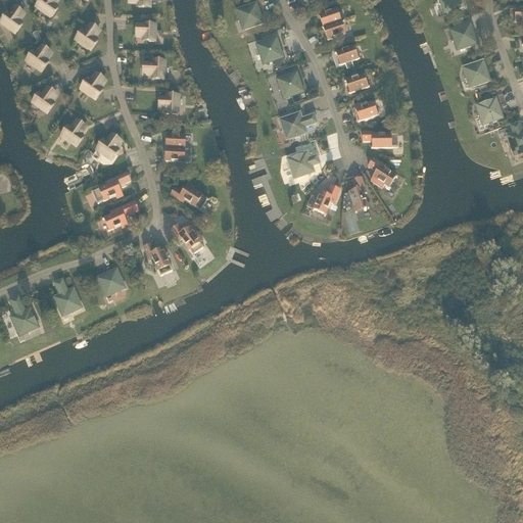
[(46,0),(46,1),(43,0),(42,0),(37,8),(52,19),(58,10),(55,7),(59,0),(46,0)]
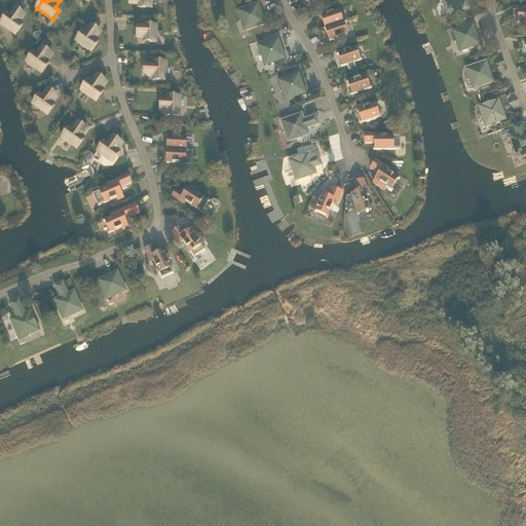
[(151,0),(129,0),(130,4),(140,5),(140,9),(151,9),(151,0)]
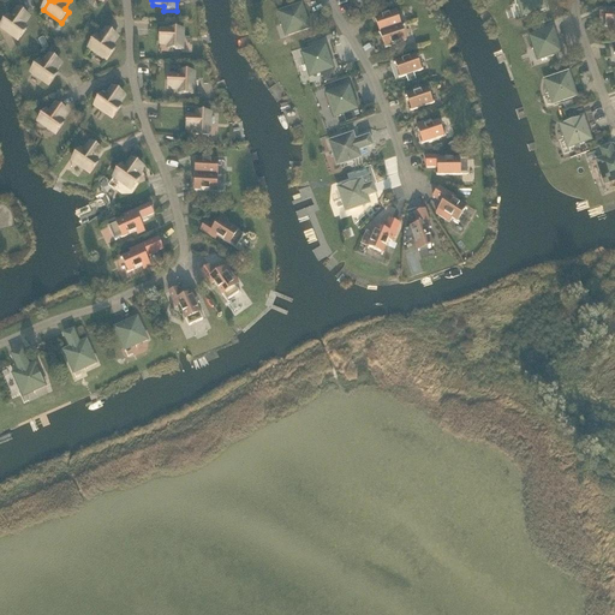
[(547,10),(543,0),(517,0),(523,18),(547,10)]
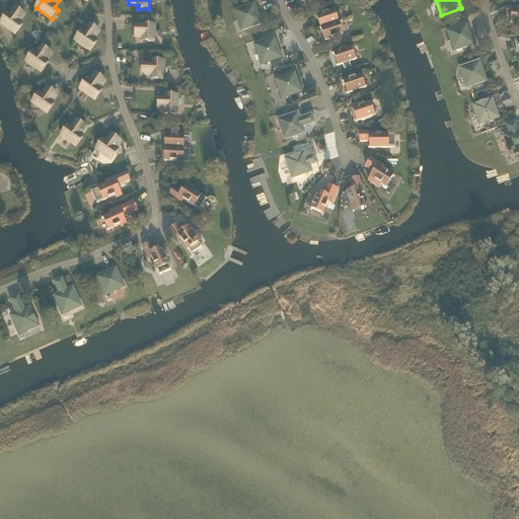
[(241,31),(262,24),(254,5),(235,12),(241,31)]
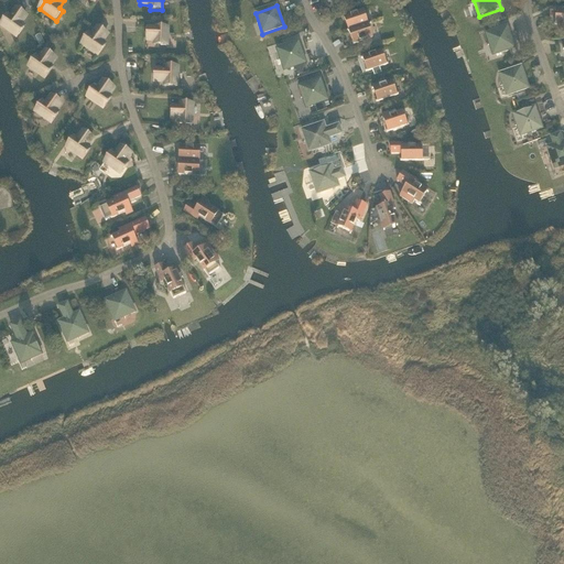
[(11,19),(8,17),(1,26),(18,38),(24,28),(21,25),(26,17),(17,10),(11,19)]
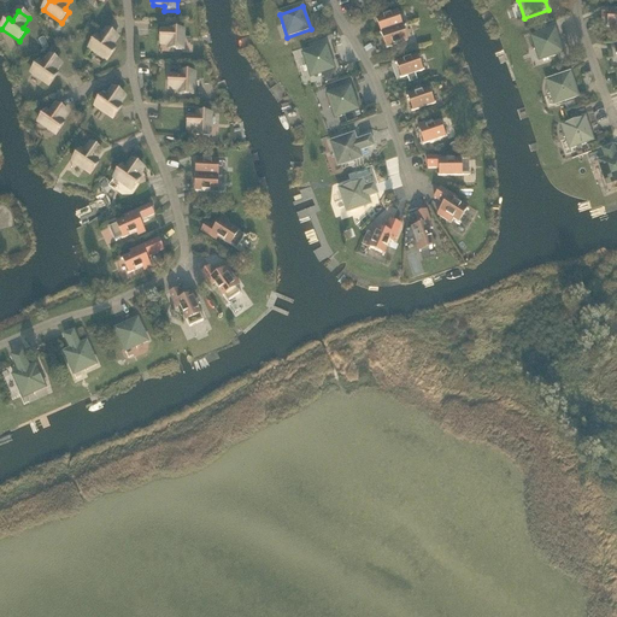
[(606,28),(616,28),(616,12),(607,12),(606,28)]
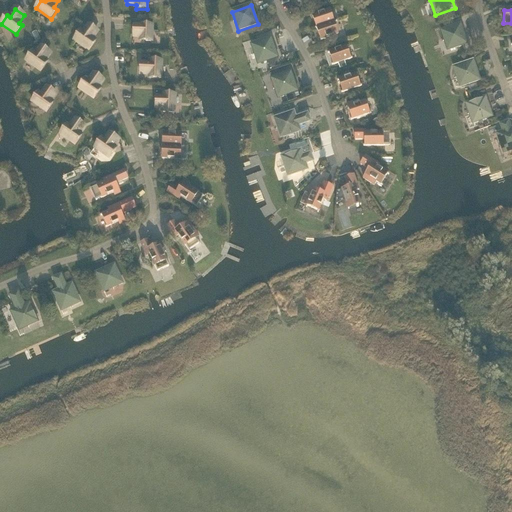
[(334,23),(330,11),(313,17),(317,29),(334,23)]
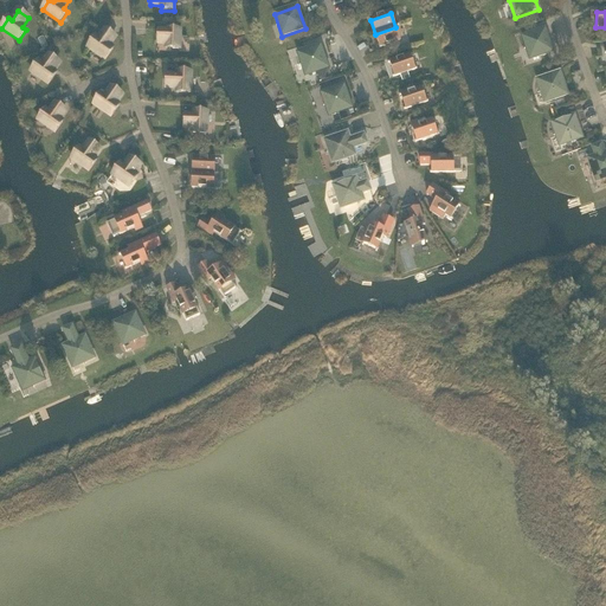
[(380,49),(401,42),(395,27),(375,34),(380,49)]
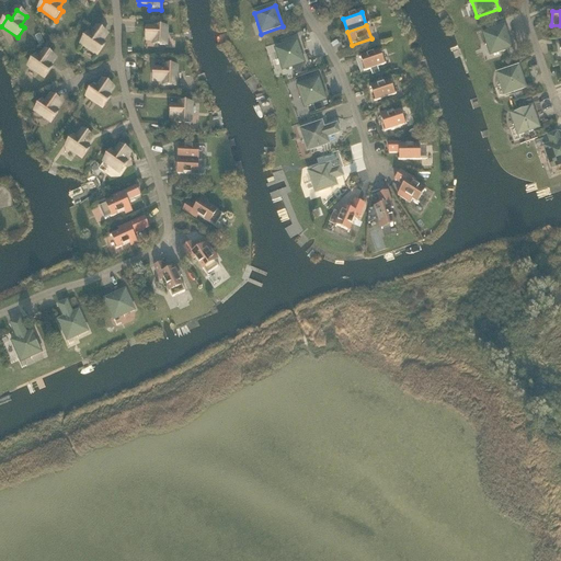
[(483,35),(491,56),(512,48),(505,27),(483,35)]
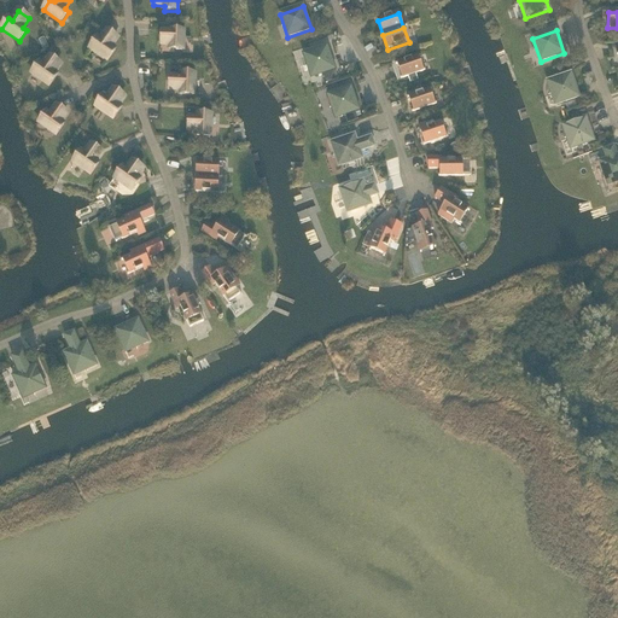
[(100,41),(98,39),(89,50),(108,62),(116,51),(111,48),(118,39),(108,31),(100,41)]
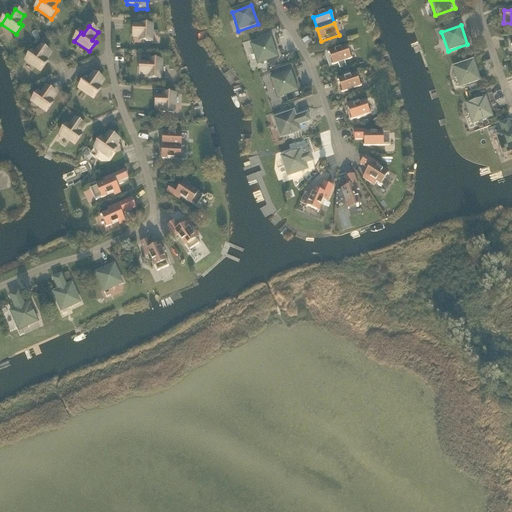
[(141,38),(141,42),(152,42),(153,26),(142,26),(142,27),(134,26),(134,37),(141,38)]
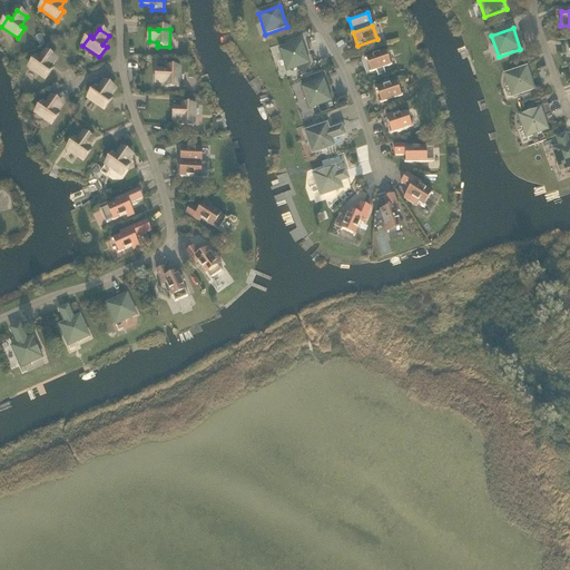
[(302,43),(281,50),(284,61),(286,61),(290,71),(298,69),(301,77),(312,74),(308,66),(310,65),(302,43)]
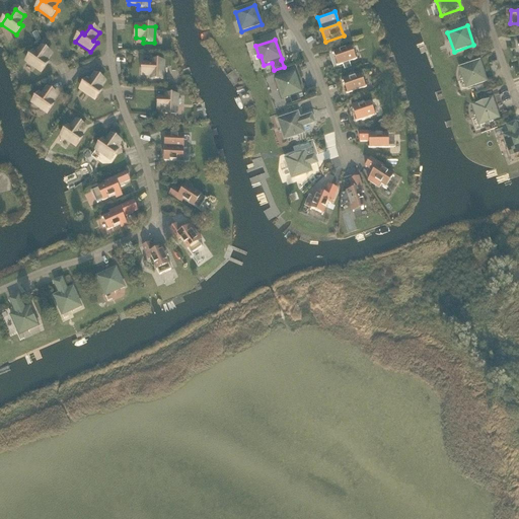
[(42,73),(49,64),(46,62),(51,54),(42,48),(36,56),(33,53),(26,62),(42,73)]
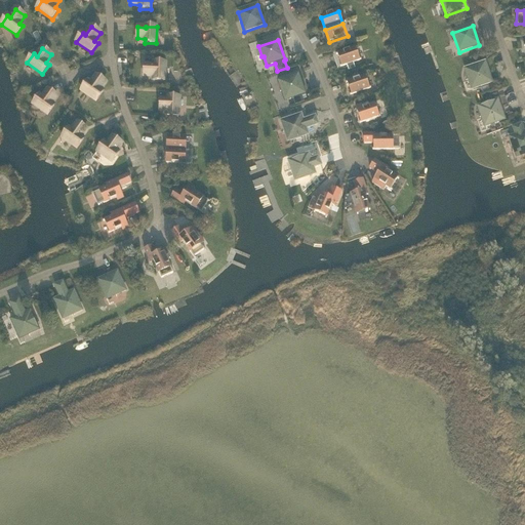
[(340,68),(361,61),(357,48),(336,55),(340,68)]
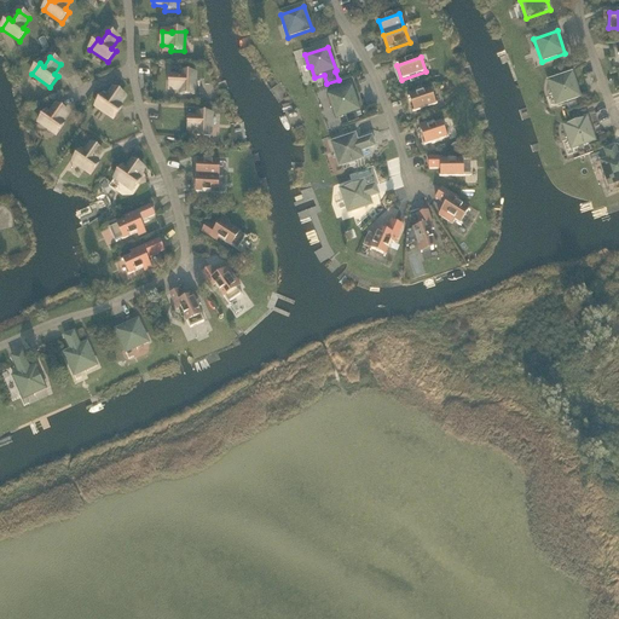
[(180,91),(180,96),(195,97),(196,75),(181,74),(181,77),(171,77),(171,91),(180,91)]
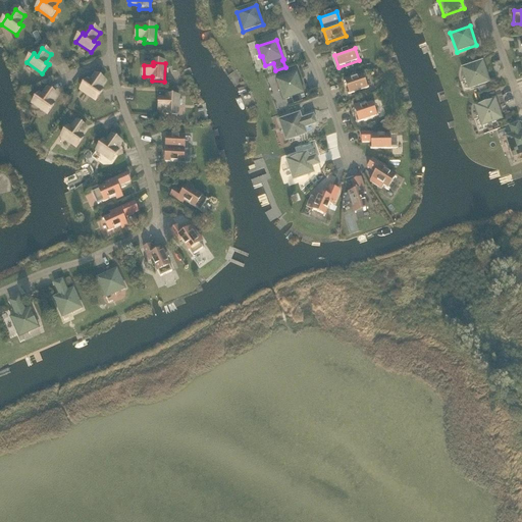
[(482,63),(463,69),(469,90),(489,83),(482,63)]
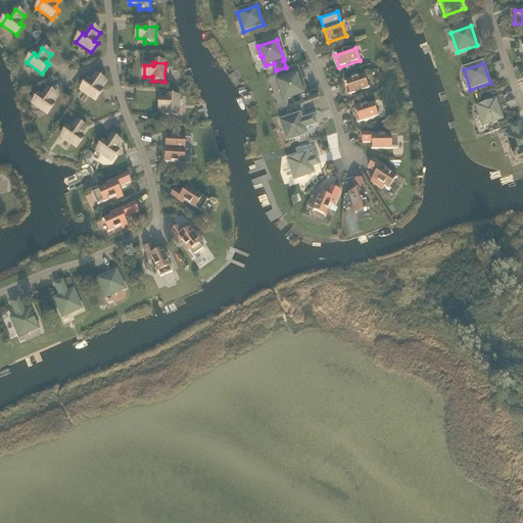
[(297,75),(278,81),(284,101),(294,98),(296,104),(302,102),(300,95),(304,94),(297,75)]
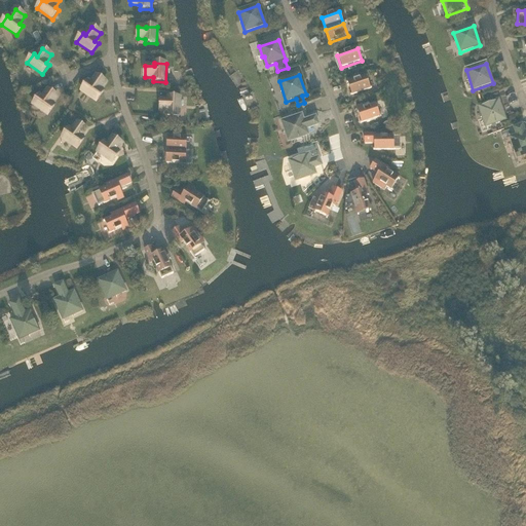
[(97,102),(104,92),(101,90),(106,82),(97,76),(91,84),(88,82),(81,91),(97,102)]
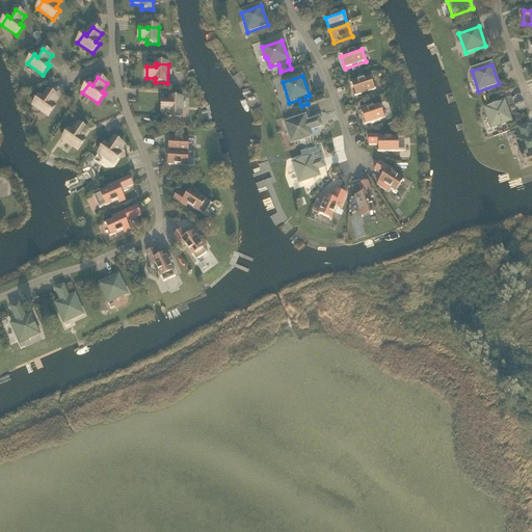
[(355,98),(376,90),(372,77),(350,84),(355,98)]
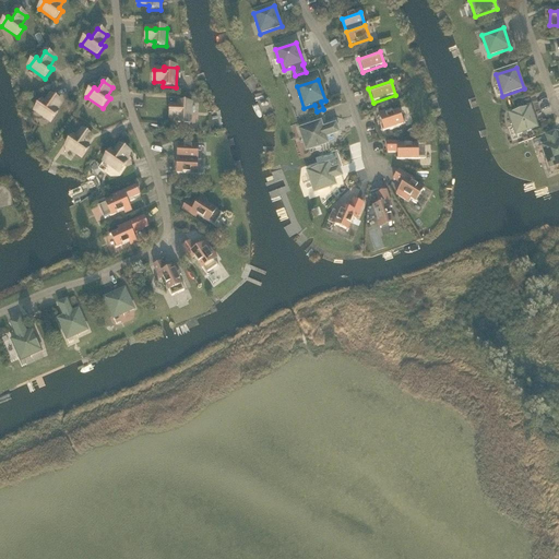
[(42,102),(35,111),(51,123),(58,114),(56,111),(61,103),(51,96),(46,104),(42,102)]
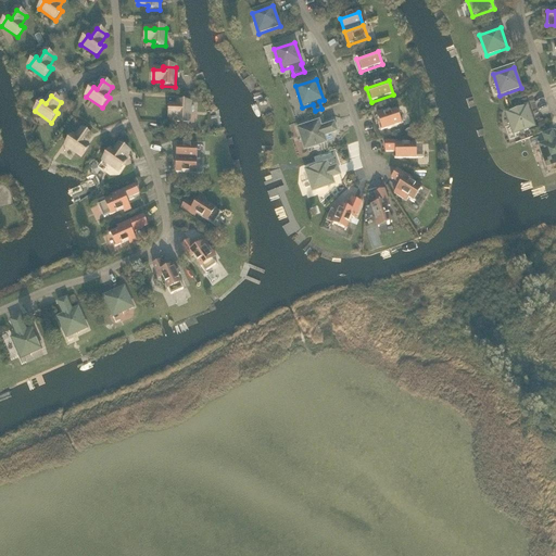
[(178,118),(177,123),(190,123),(190,103),(178,103),(178,106),(171,106),(169,118),(178,118)]
